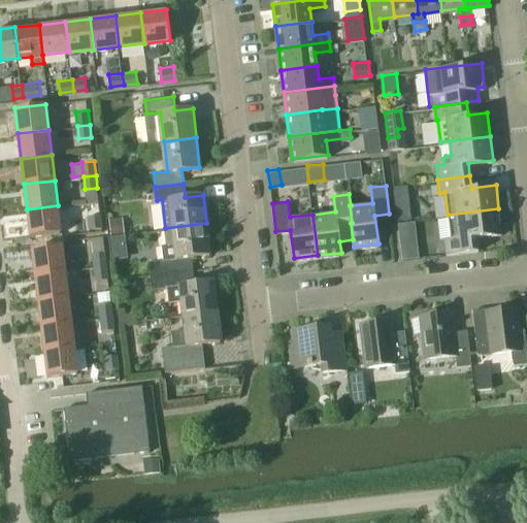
[(58,205),(27,209),(31,235),(61,231),(58,205)]
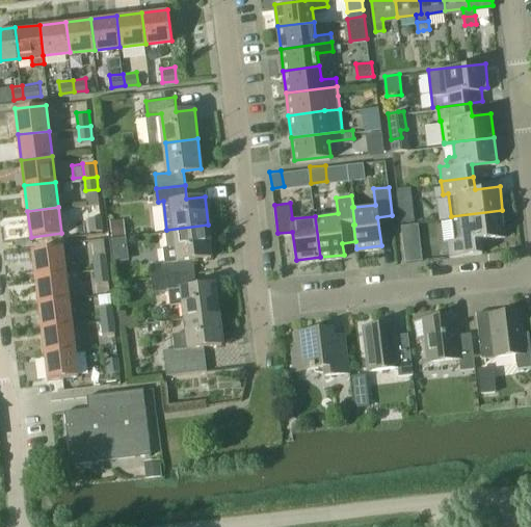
[(505,234),(502,210),(451,216),(453,239),(448,239),(450,254),(482,251),(480,237),(505,234)]
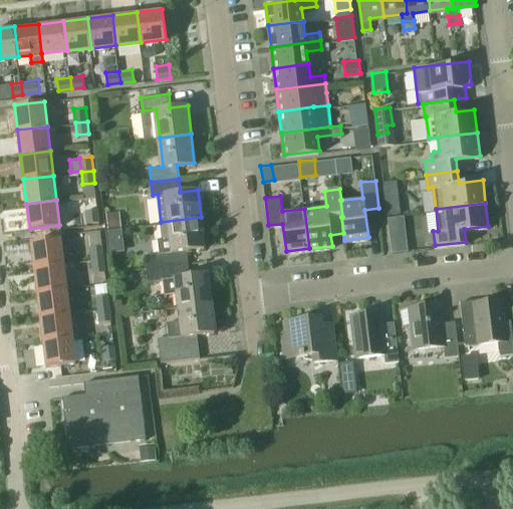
[(87,221),(98,220),(97,206),(85,208),(87,221)]
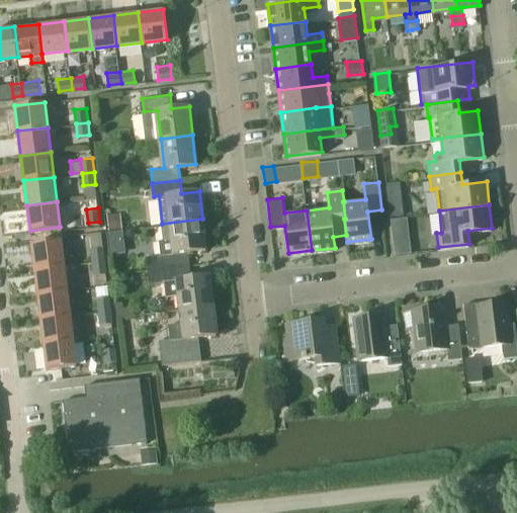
[(122,227),(120,210),(106,212),(108,228),(122,227)]
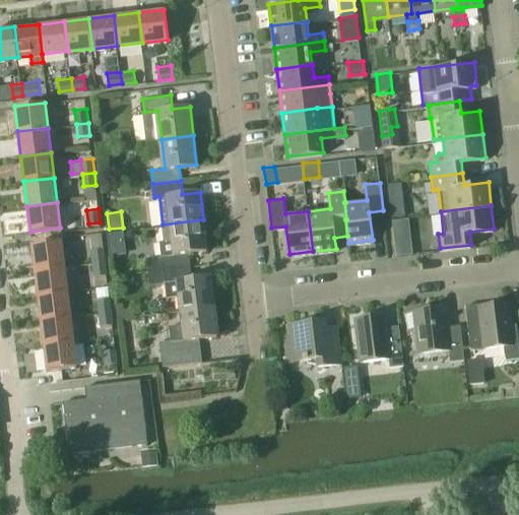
[(203,219),(163,224),(165,239),(158,240),(160,255),(147,256),(148,270),(191,266),(189,251),(206,249),(203,219)]
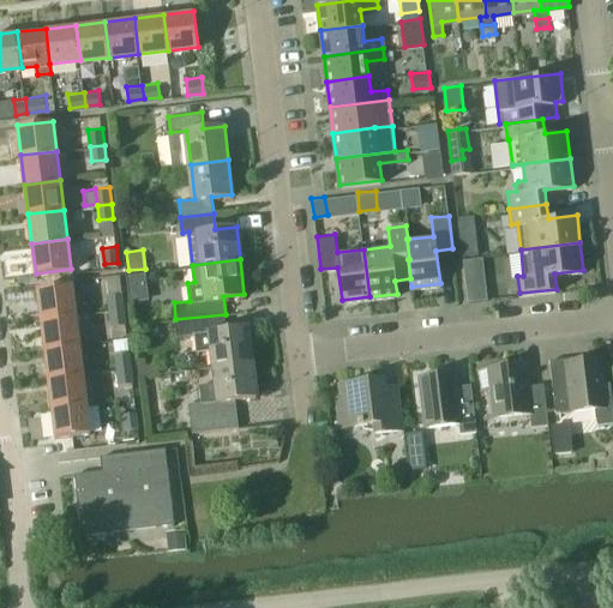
[(37,288),(41,318),(77,313),(73,283),(37,288)]
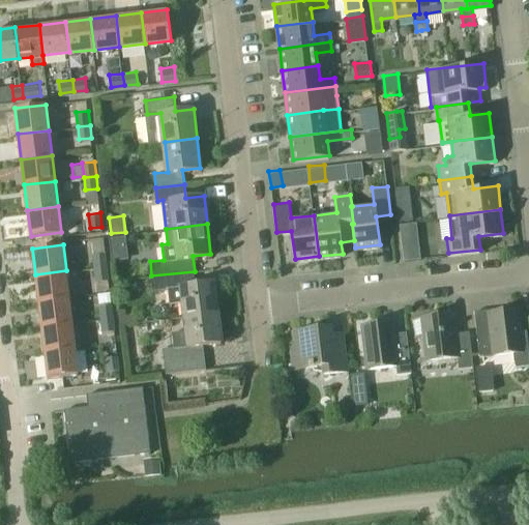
[(416,244),(402,246),(404,258),(417,257),(416,244)]
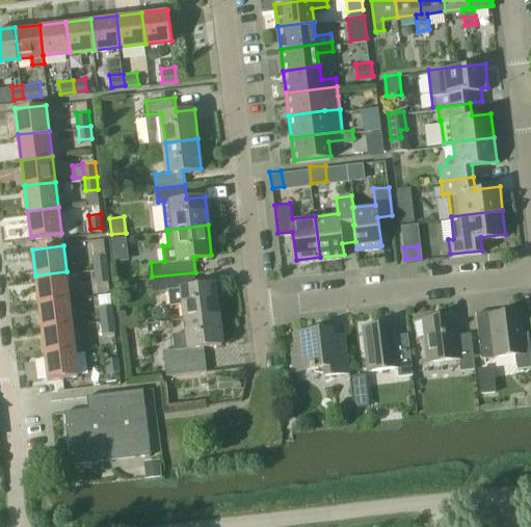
[(95,268),(107,267),(106,252),(94,254),(95,268)]
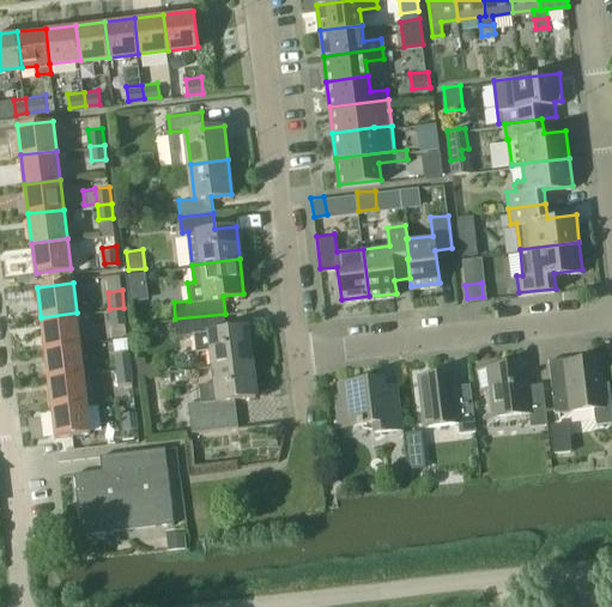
[(126,322),(123,308),(109,309),(111,323),(126,322)]
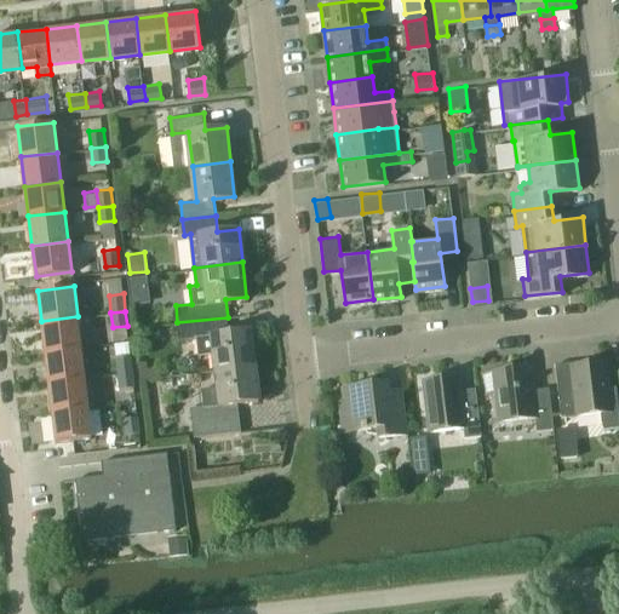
[(78,316),(41,321),(45,350),(81,346),(78,316)]
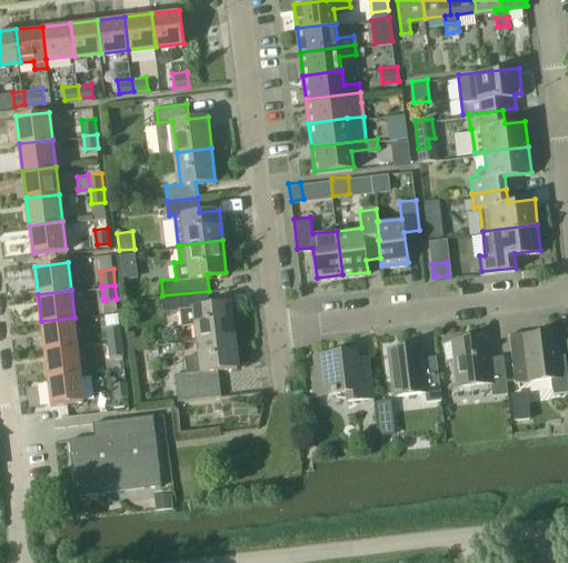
[(209,291),(162,295),(165,311),(180,309),(181,323),(196,321),(198,339),(233,334),(230,303),(210,305),(209,291)]
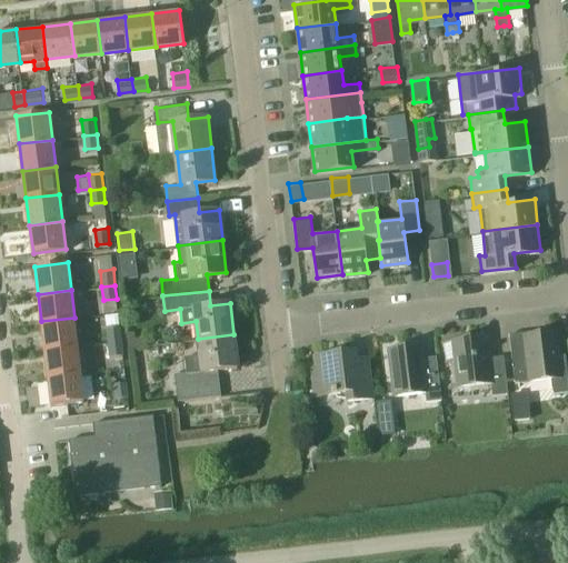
[(75,318),(41,321),(45,349),(78,344),(75,318)]
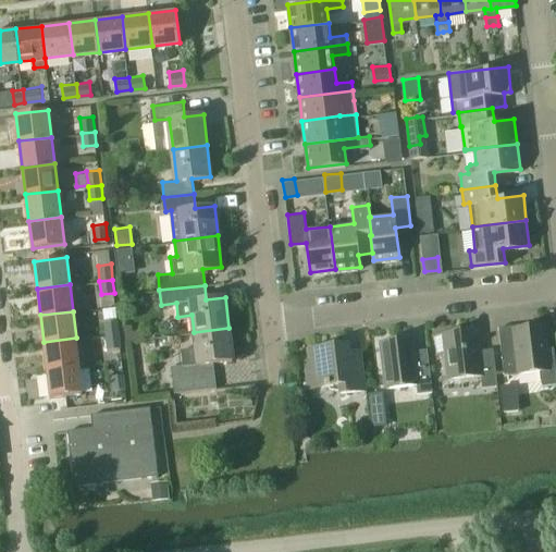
[(106,334),(119,333),(116,317),(104,319),(106,334)]
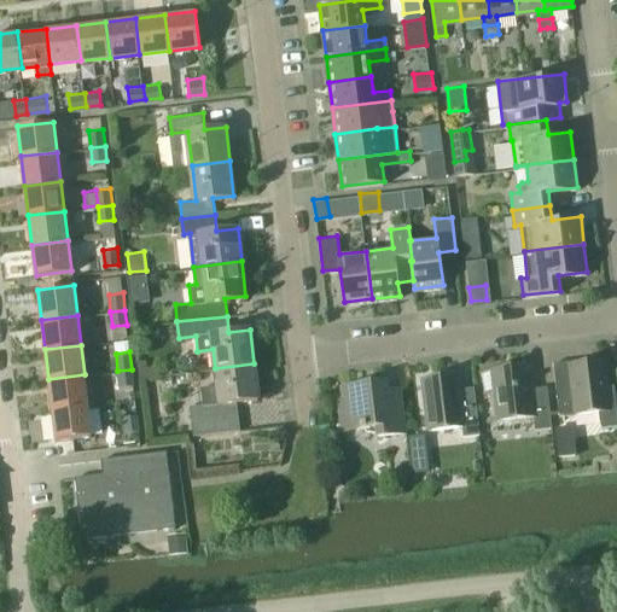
[(599,408),(601,425),(616,423),(616,398),(615,383),(607,383),(605,357),(576,361),(576,357),(553,360),(559,413),(599,408)]
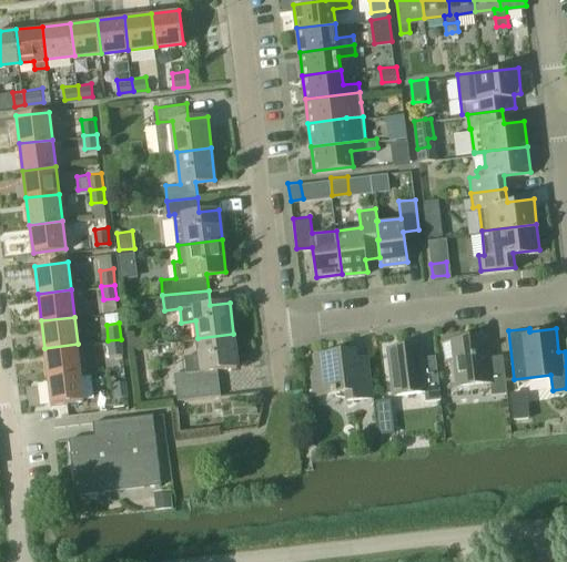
[(486,333),(443,337),(445,359),(453,358),(455,380),(448,381),(448,384),(490,379),(493,391),(508,390),(504,360),(489,363),(488,354),(486,333)]
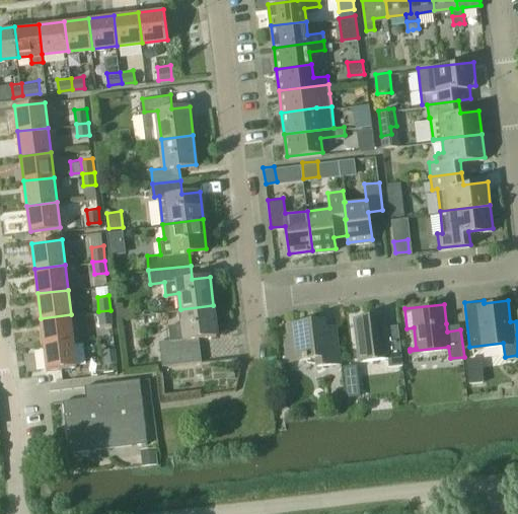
[(216,334),(213,305),(180,309),(182,321),(168,323),(170,338),(159,339),(161,364),(201,359),(199,336),(216,334)]
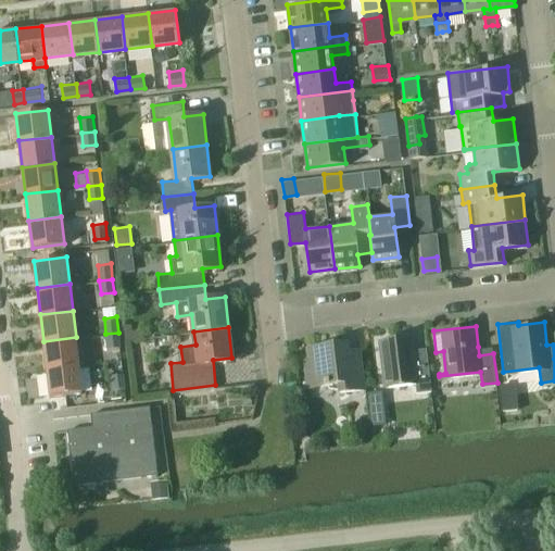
[(121,345),(118,333),(105,334),(108,347),(121,345)]
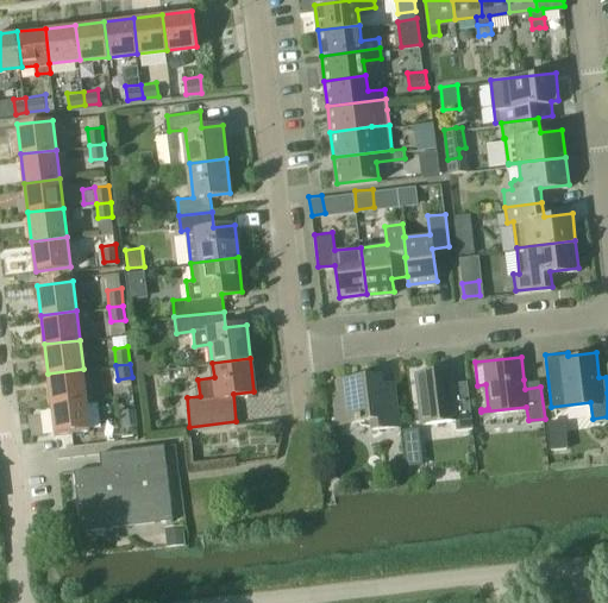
[(451,366),(417,370),(422,421),(456,418),(457,427),(472,425),(468,388),(453,389),(451,366)]
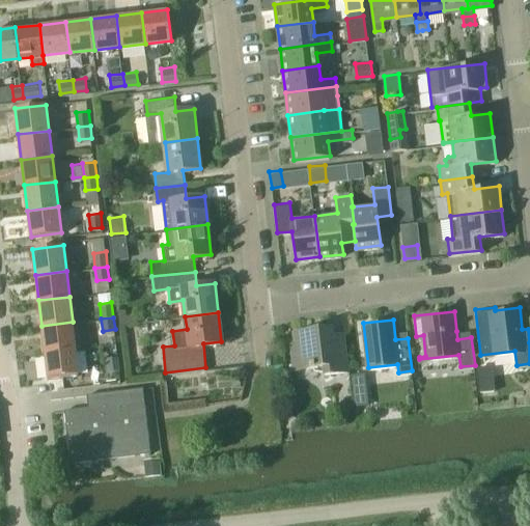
[(73,322),(42,326),(45,351),(75,348),(73,322)]
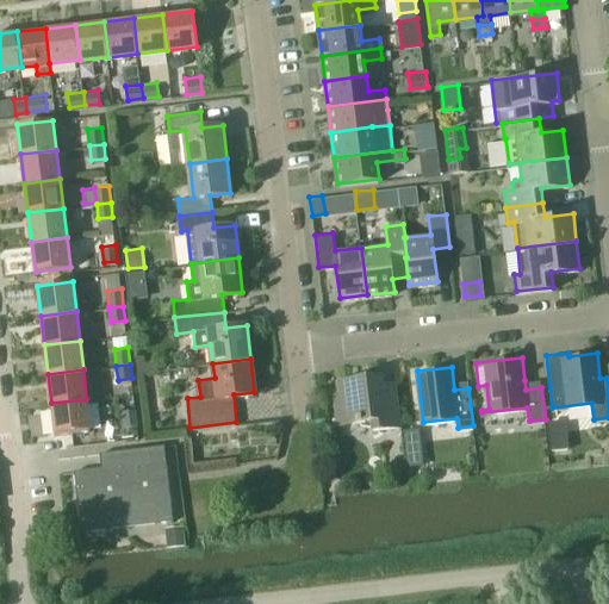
[(336,396),(339,422),(372,418),(373,428),(402,424),(396,381),(381,383),(381,373),(339,379),(340,396),(336,396)]
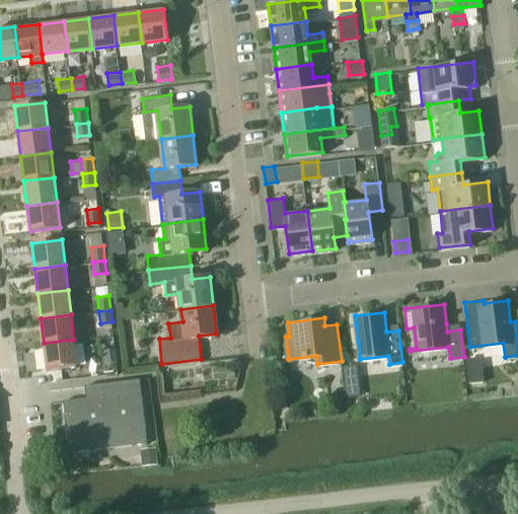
[(73,340),(44,343),(47,368),(76,365),(73,340)]
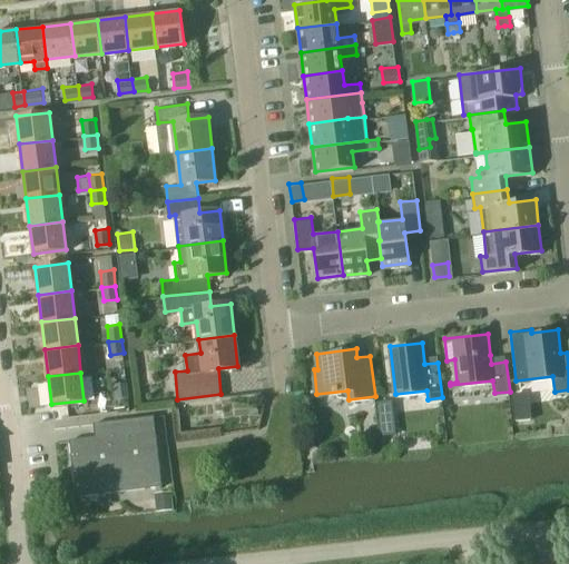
[(115,396),(128,395),(127,379),(114,382),(115,396)]
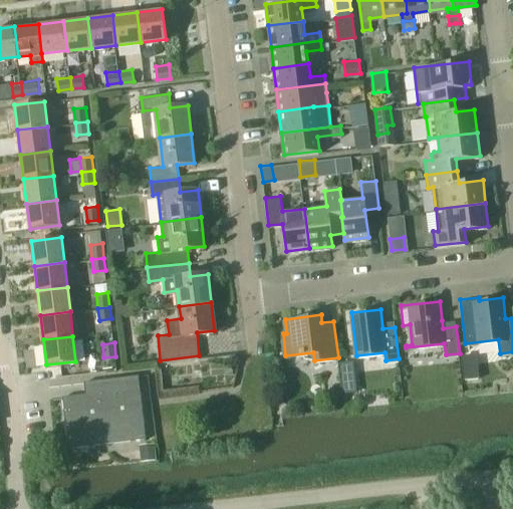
[(478,351),(463,352),(466,376),(480,375),(478,351)]
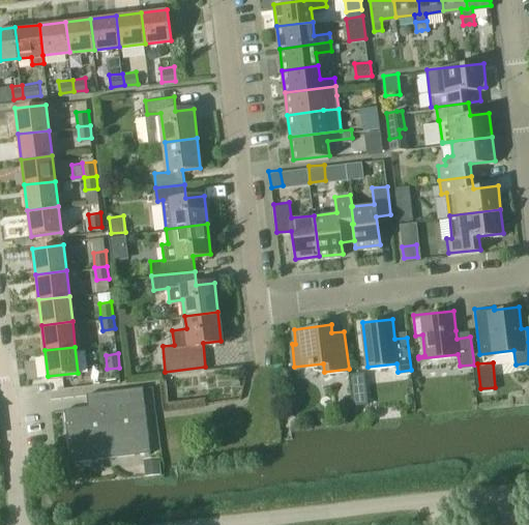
[(364,383),(363,372),(349,374),(350,384),(364,383)]
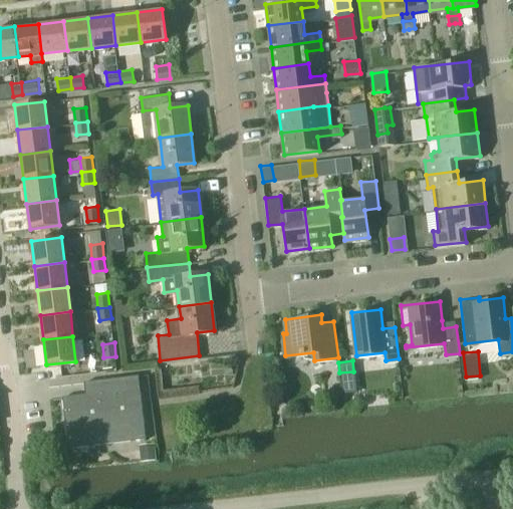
[(85,393),(62,396),(68,447),(93,444),(92,436),(131,431),(132,440),(146,438),(139,374),(97,378),(98,391),(85,393)]
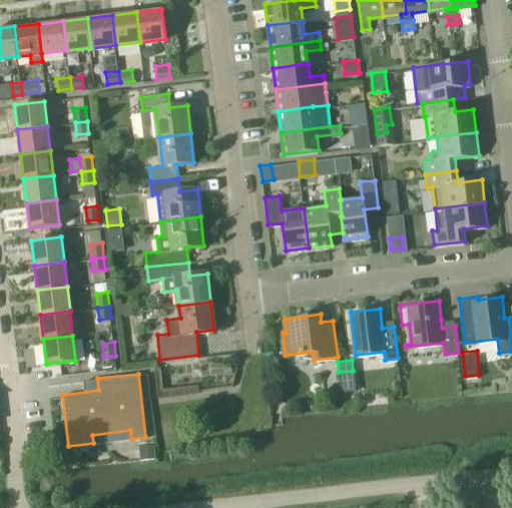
[(358,383),(349,378),(343,389),(352,394),(358,383)]
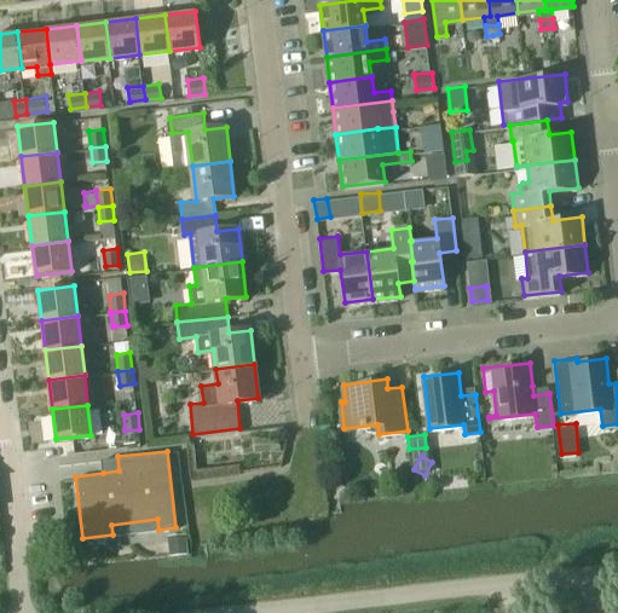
[(186,531),(167,532),(169,553),(189,551),(186,531)]
